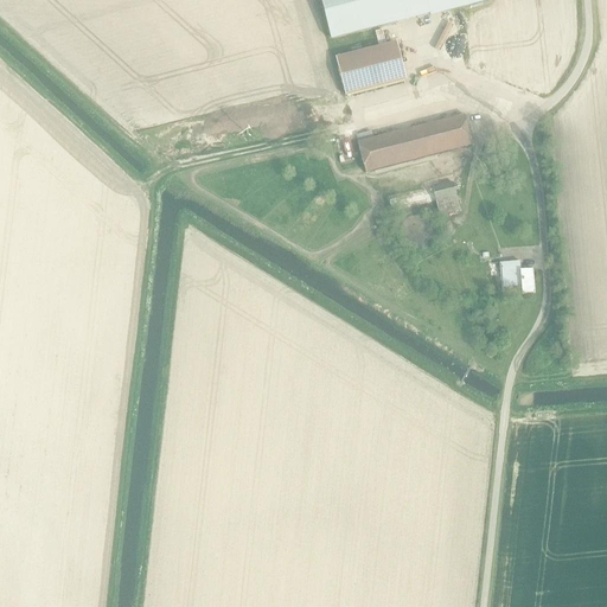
[(319,0),(331,40),(429,14),(426,0),(319,0)]
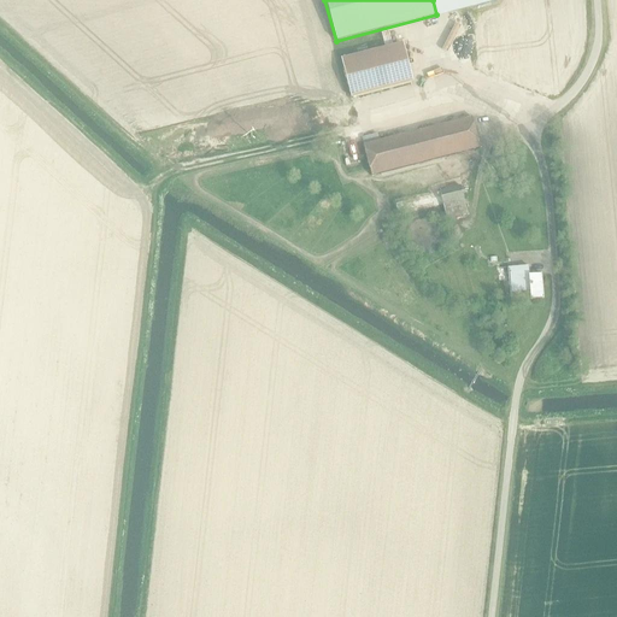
[(433,0),(436,15),(493,0),(433,0)]
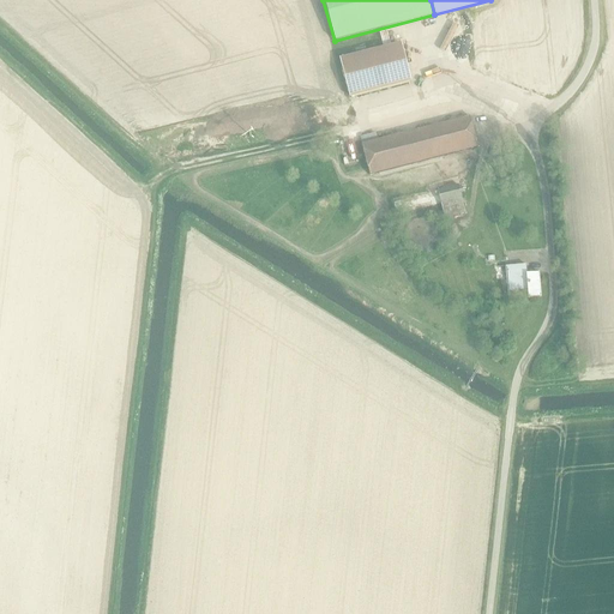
[(341,56),(351,95),(410,79),(399,40),(341,56)]
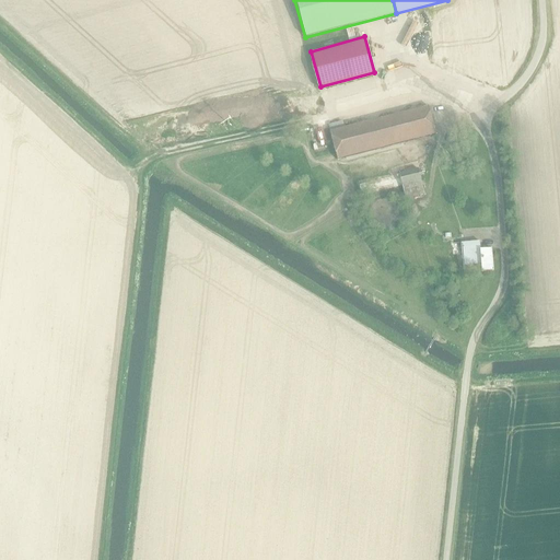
[(331,130),(339,159),(438,132),(430,103),(331,130)]
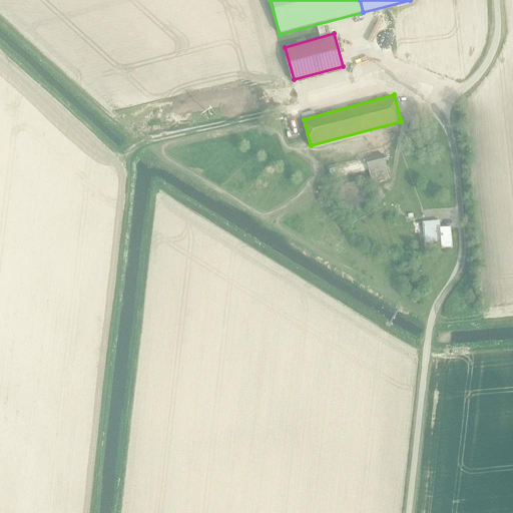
[(372,183),(389,178),(384,160),(390,159),(388,152),(330,168),(333,180),(369,170),(372,183)]
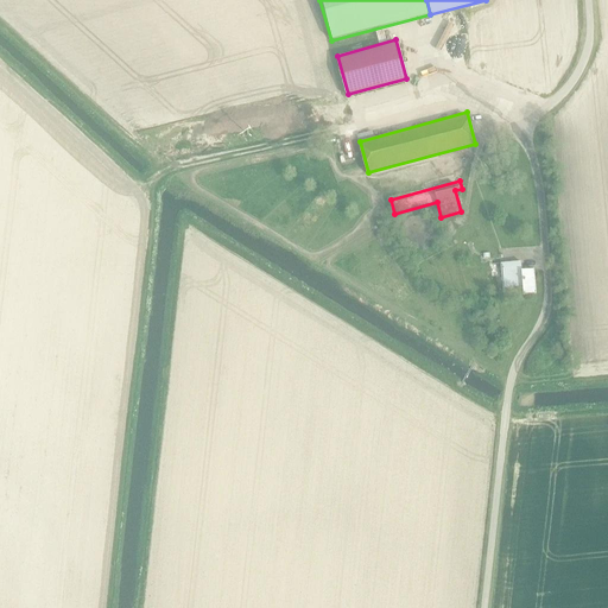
[(536,270),(521,271),(520,263),(501,264),(502,287),(523,286),(523,293),(537,292),(536,270)]
